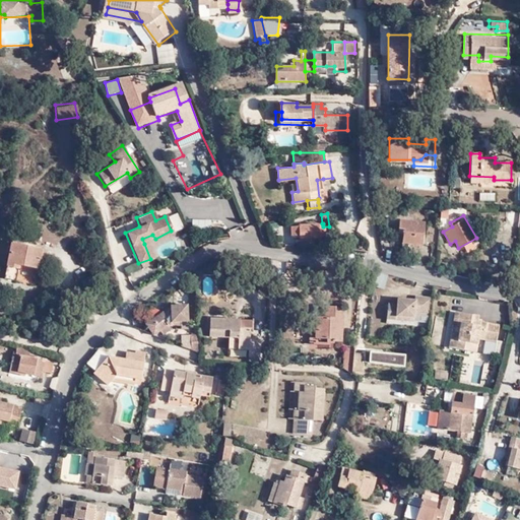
[(426,223),(400,220),(398,238),(403,238),(402,242),(423,245),(426,223)]
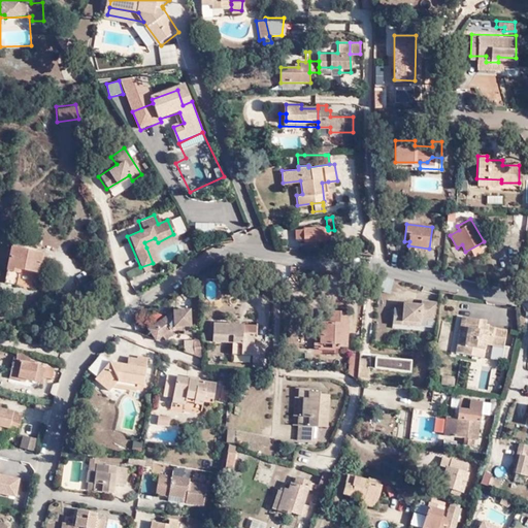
[(328,240),(328,230),(328,227),(327,227),(298,227),(299,231),(292,231),(292,238),(298,239),(298,240),(301,240),(301,246),(315,248),(316,239),(328,240)]
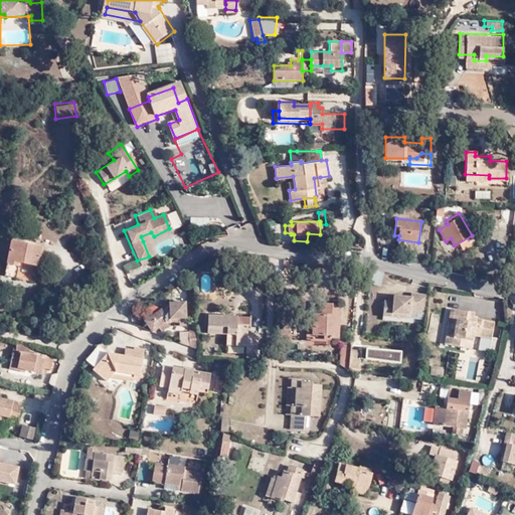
[(143,241),(154,236),(151,232),(141,236),(143,241)]
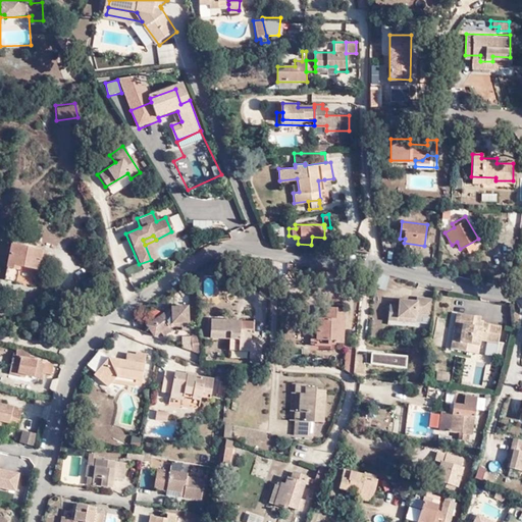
[(27,239),(13,237),(5,280),(14,282),(20,264),(38,268),(42,248),(24,245),(27,239)]
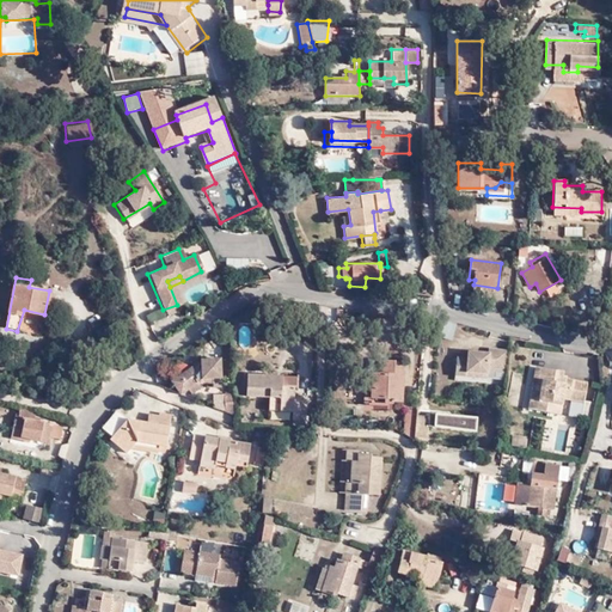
[(24,312),(20,328),(43,332),(47,317),(24,312)]
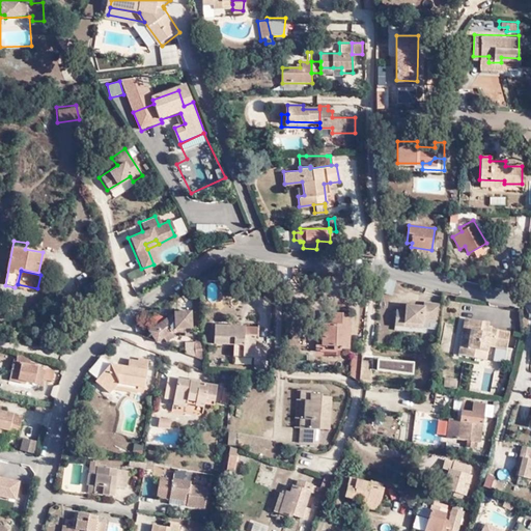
[(148,284),(158,279),(155,272),(144,277),(148,284)]
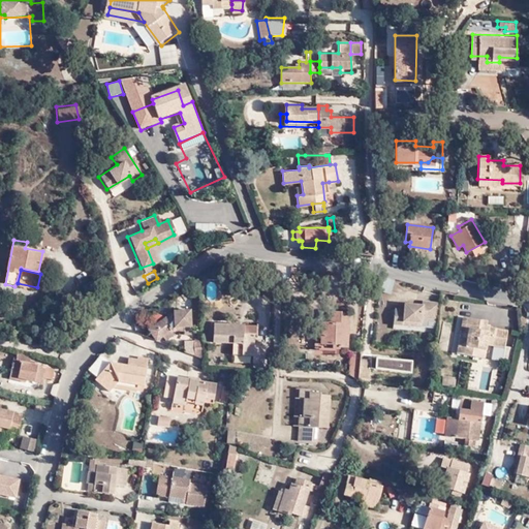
[(383,278),(381,290),(391,292),(393,280),(383,278)]
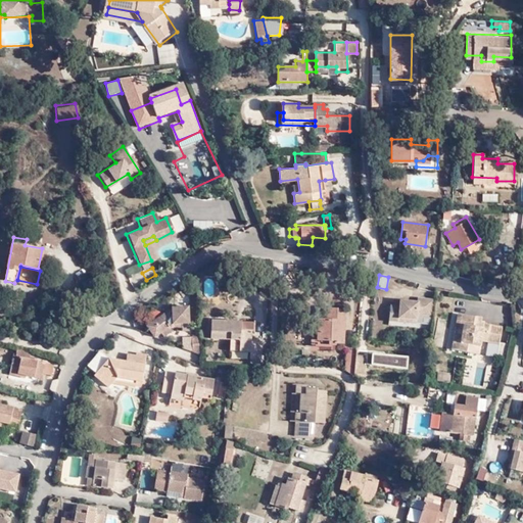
[(431,315),(433,299),(417,297),(416,300),(398,299),(397,304),(389,304),(387,319),(397,320),(398,316),(414,317),(415,313),(431,315)]
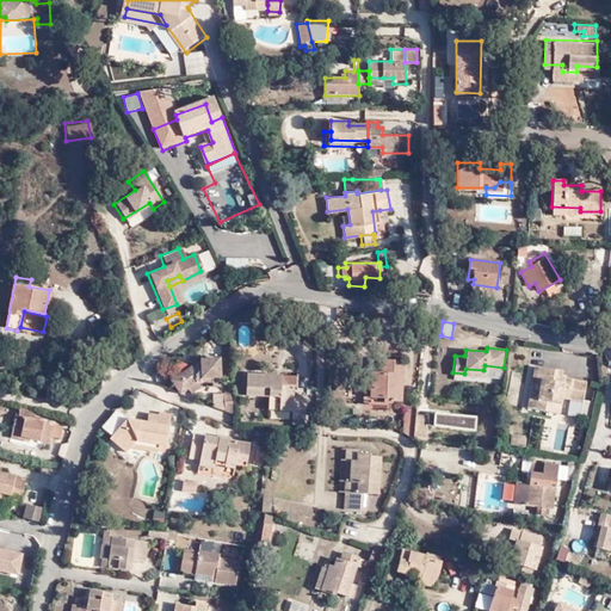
[(186,387),(193,382),(208,371),(217,371),(227,371),(226,350),(204,352),(177,374),(186,387)]
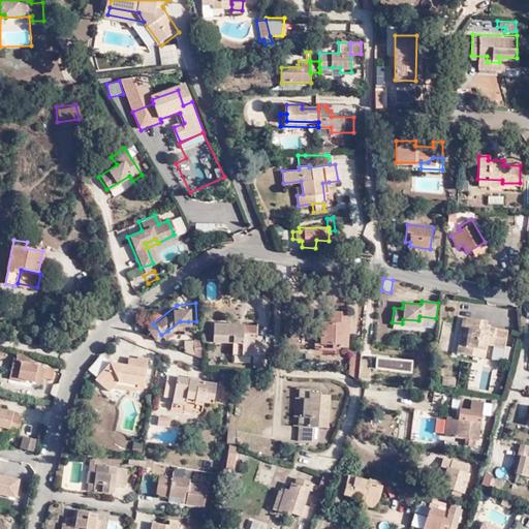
[(339,310),(329,309),(328,321),(318,321),(317,342),(334,343),(333,347),(344,347),(346,324),(343,324),(344,316),(339,315),(339,310)]
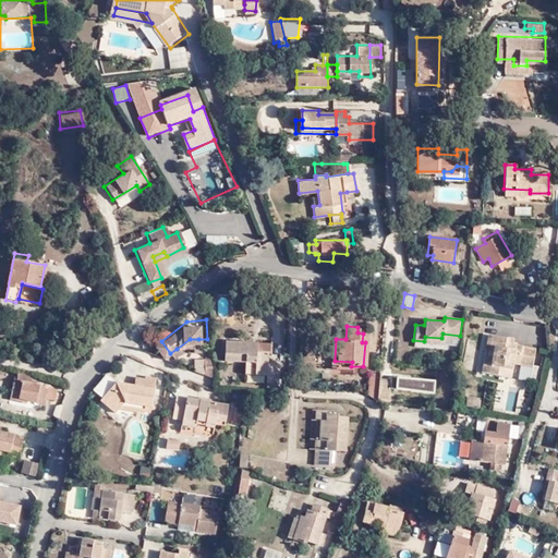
[(487,354),(490,334),(486,334),(480,371),(489,372),(492,354),(487,354)]
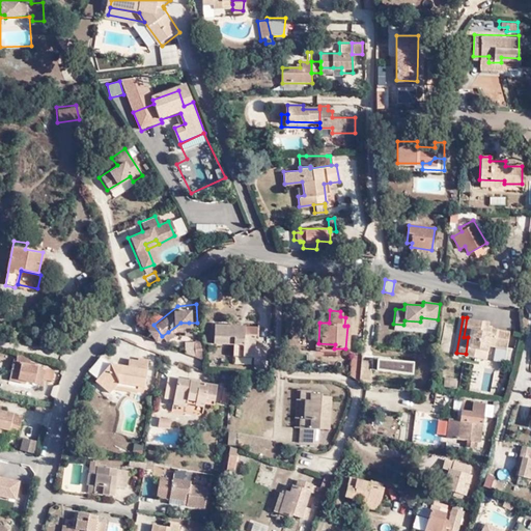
[(480,325),(481,319),(467,317),(464,337),(468,337),(466,354),(484,357),(487,342),(505,345),(507,329),(486,326),(480,325)]
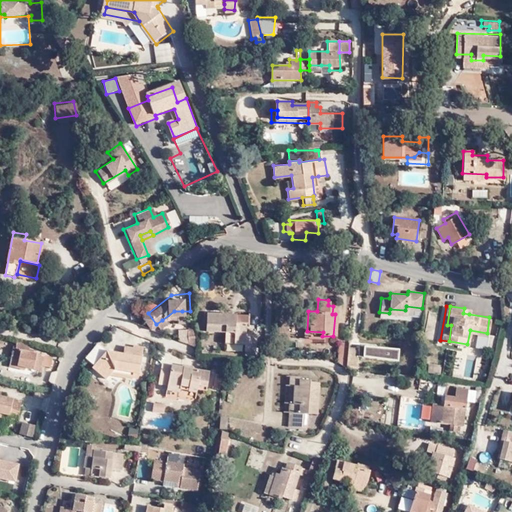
[(244,313),(207,309),(205,326),(223,328),(221,338),(241,340),(241,348),(253,349),(253,331),(244,330),(244,313)]
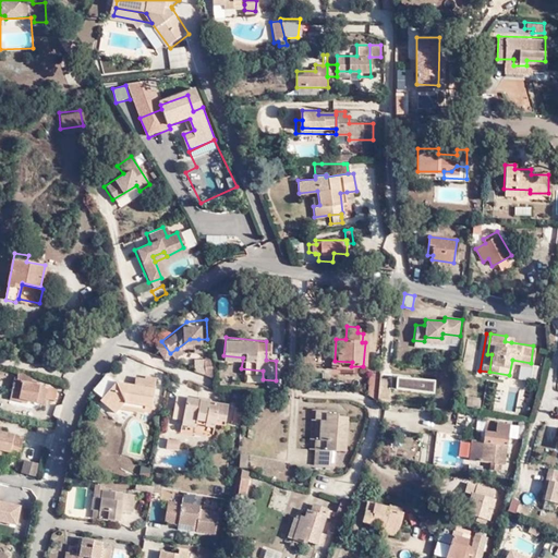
[(190,339),(177,349),(180,353),(193,344),(198,344),(198,339),(190,339)]
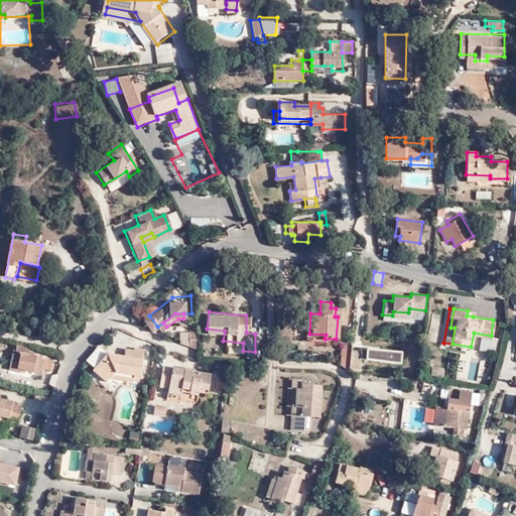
[(202,326),(194,327),(195,342),(203,345),(202,326)]
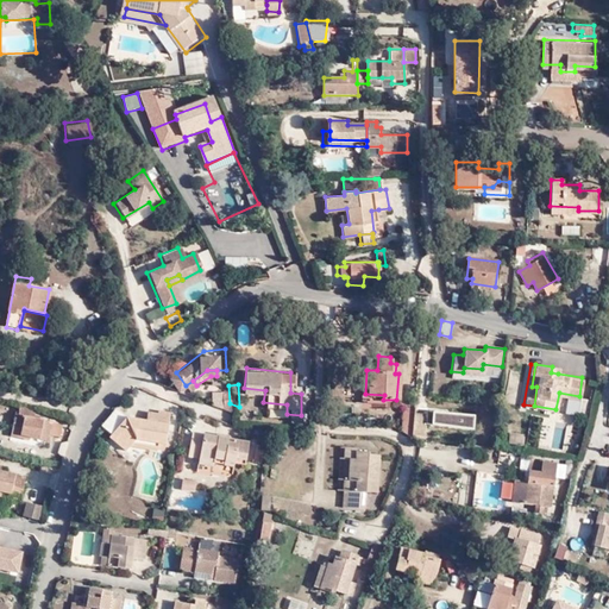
[(146,434),(145,440),(161,444),(167,406),(154,403),(154,406),(144,405),(143,412),(123,409),(106,431),(120,443),(125,437),(130,431),(146,434)]
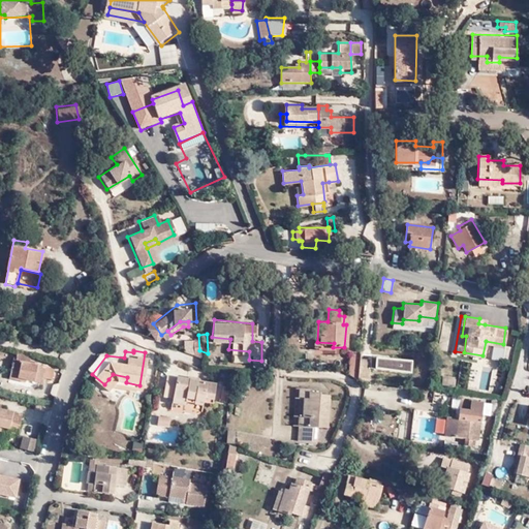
[(41,377),(43,366),(43,364),(28,361),(29,354),(13,351),(12,359),(9,358),(7,369),(18,370),(18,375),(24,377),(40,381),(41,377)]
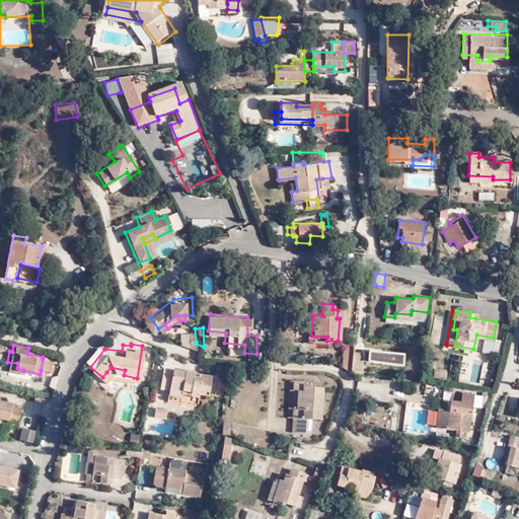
[(348,371),(351,346),(342,346),(339,370),(348,371)]
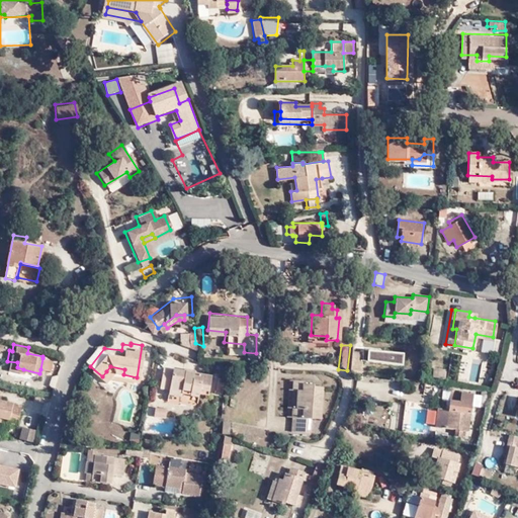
[(347,370),(349,371),(357,371),(360,346),(350,345),(347,370)]
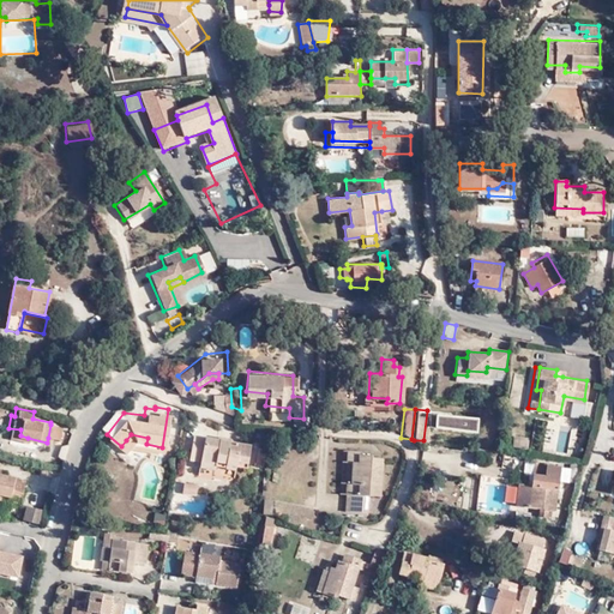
[(61,426),(50,425),(48,438),(59,439),(61,426)]
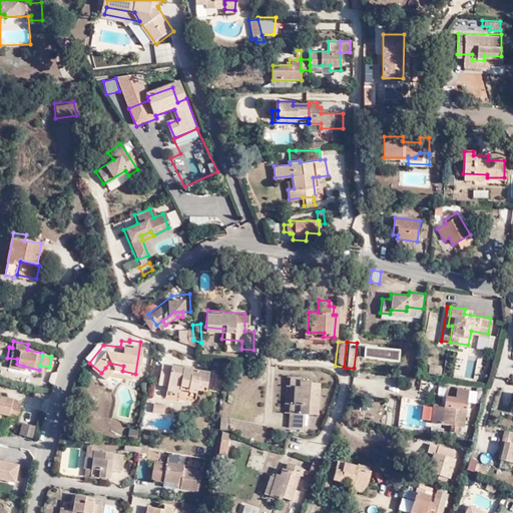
[(17,359),(7,358),(6,365),(22,369),(23,366),(17,364),(17,359)]
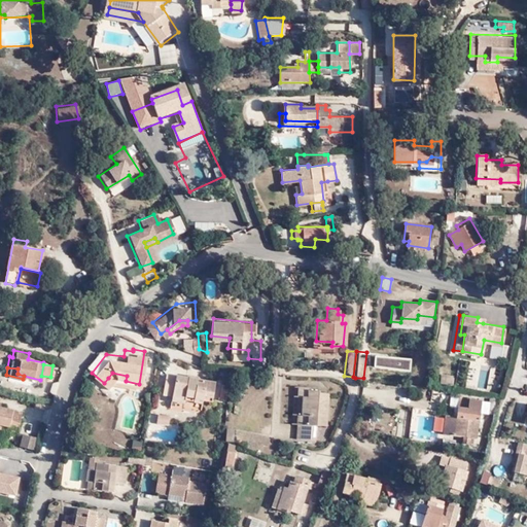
[(170,395),(183,397),(183,395),(210,400),(212,380),(188,376),(187,378),(184,378),(184,375),(164,372),(161,392),(170,394),(170,395)]
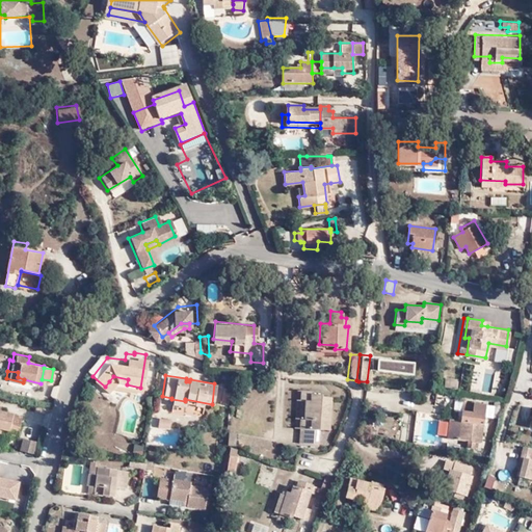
[(446,378),(445,387),(457,389),(458,380),(446,378)]
